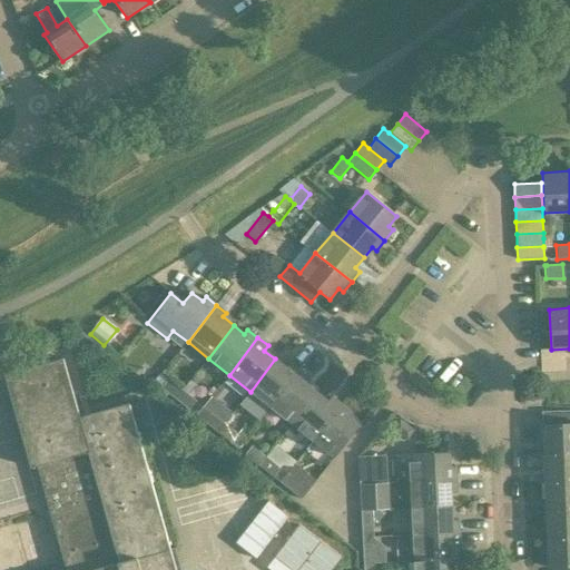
[(251,392),(272,409),(300,372),(290,363),(286,367),(275,359),(251,392)]
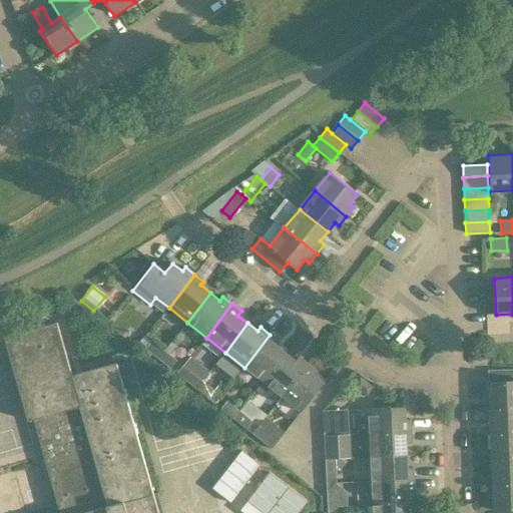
[(157,512),(115,364),(70,377),(55,324),(4,339),(27,422),(32,421),(57,512),(157,512)]
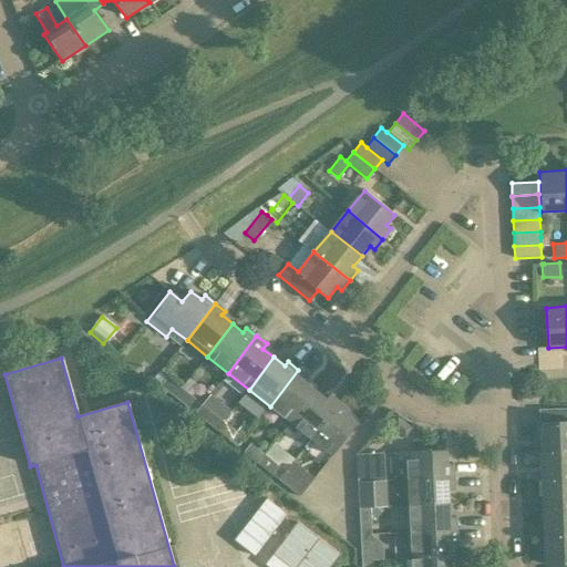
[(316,391),(306,382),(309,378),(298,370),(270,406),(291,423),(316,391)]
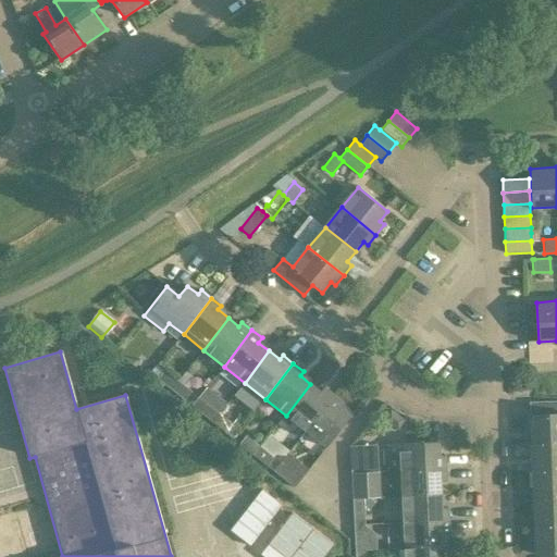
[(158,379),(164,370),(157,364),(146,378),(161,391),(165,385),(158,379)]
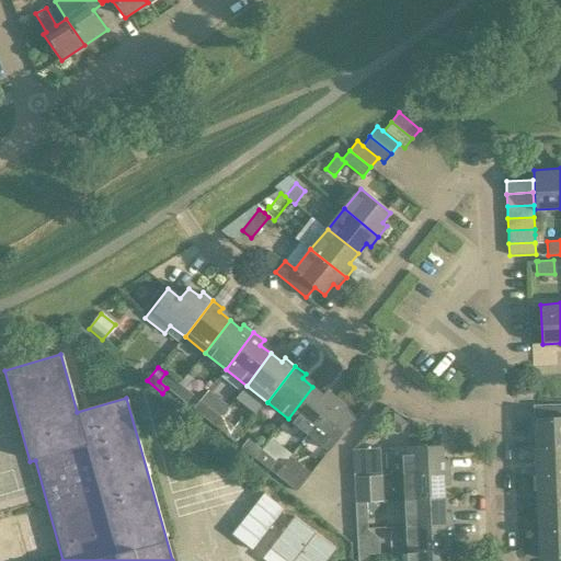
[(181,386),(165,373),(159,381),(167,388),(174,395),(181,386)]
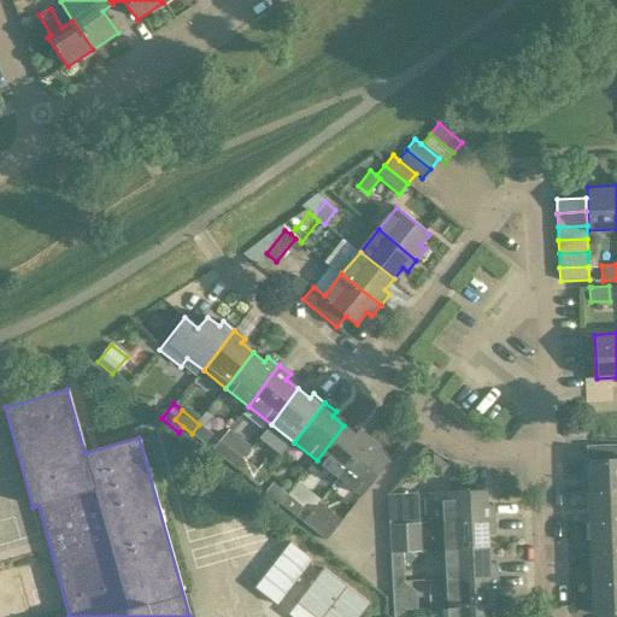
[(212,434),(199,424),(192,434),(204,444),(212,434)]
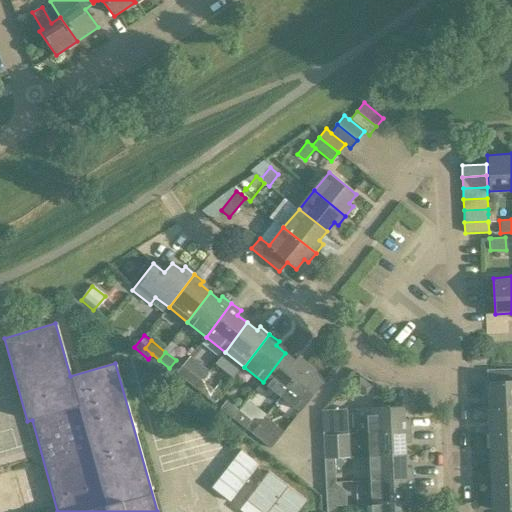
[(285,353),(263,382),(257,388),(264,393),(269,386),(281,396),(307,364),(298,357),(295,360),(285,353)]
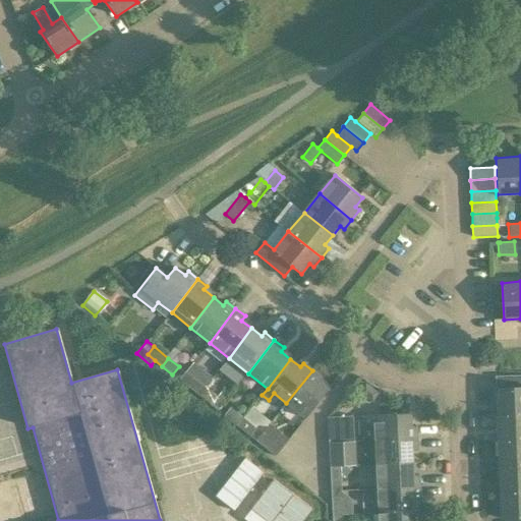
[(312,370),(286,403),(305,418),(329,390),(319,382),(322,378),(312,370)]
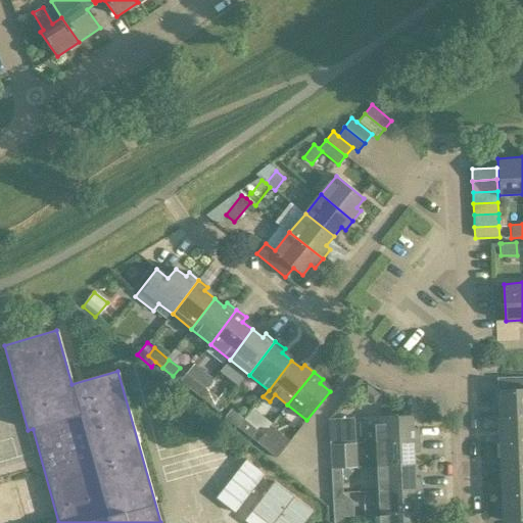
[(186,373),(179,381),(185,386),(200,398),(207,389),(192,378),(186,373)]
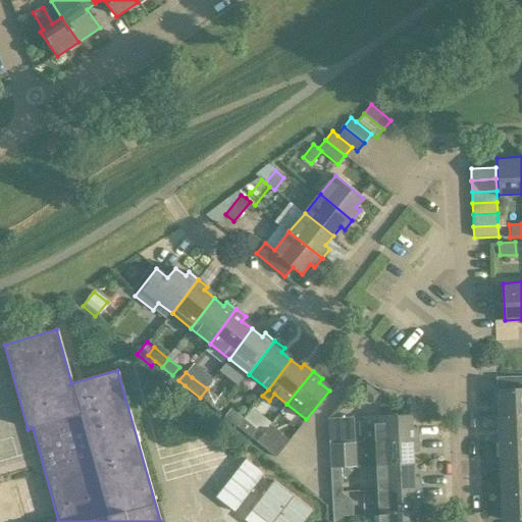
[(498,415),(521,414),(521,375),(512,376),(513,388),(497,389),(498,415)]
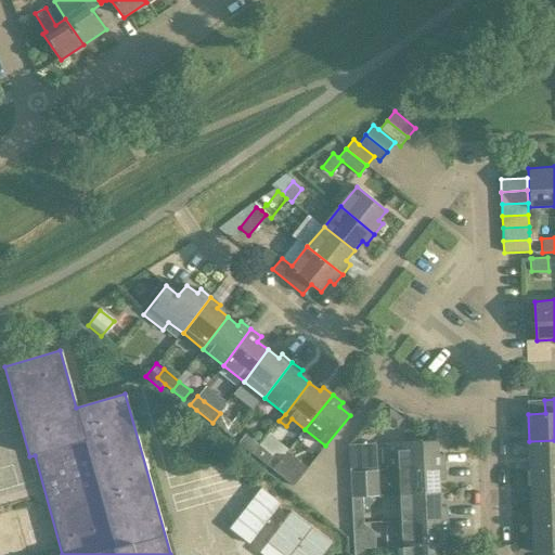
[(155,460),(167,456),(153,403),(141,405),(155,460)]
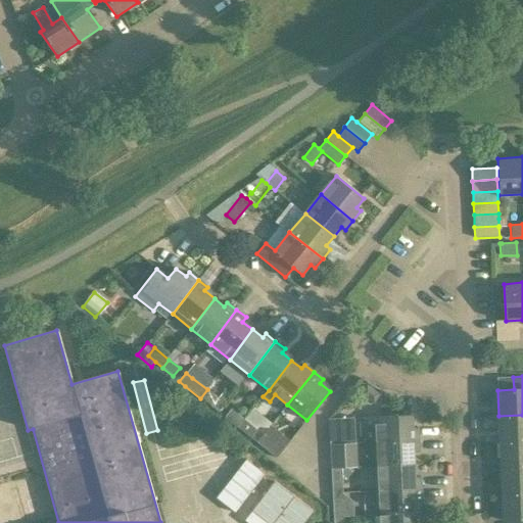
[(207,389),(200,398),(218,412),(225,403),(207,389)]
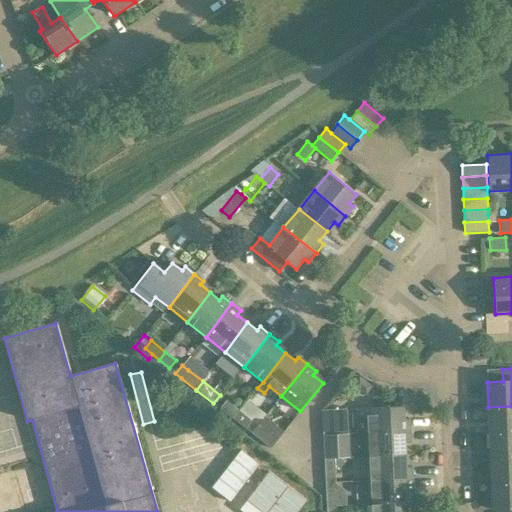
[(233,419),(239,411),(226,400),(219,408),(233,419)]
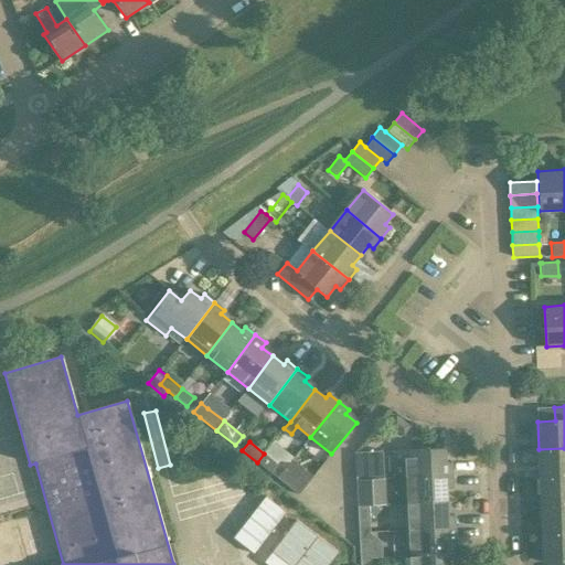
[(564,477),(564,448),(539,449),(540,478),(564,477)]
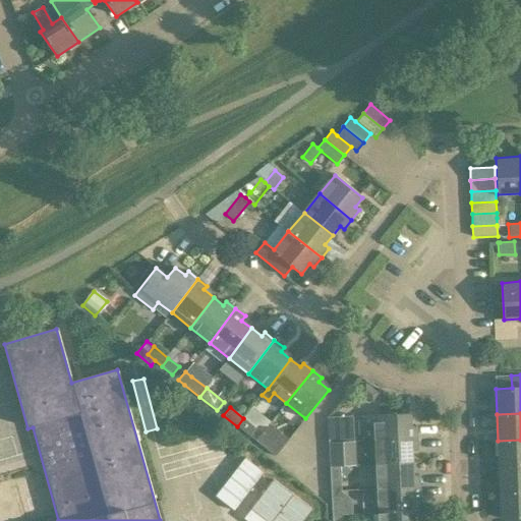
[(364,441),(375,440),(375,441),(417,439),(416,426),(411,427),(410,414),(363,416),(364,441)]
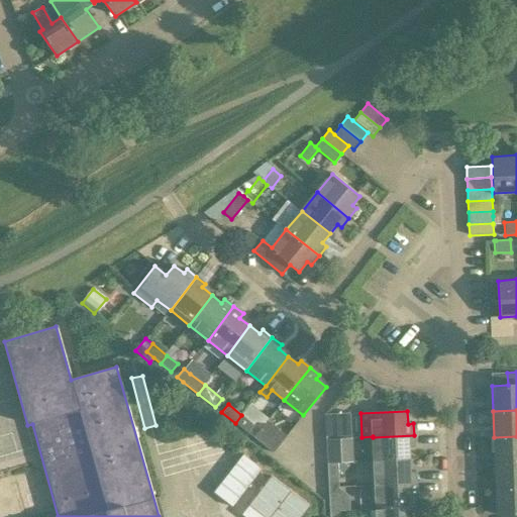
[(349,438),(348,413),(325,414),(326,439),(349,438)]
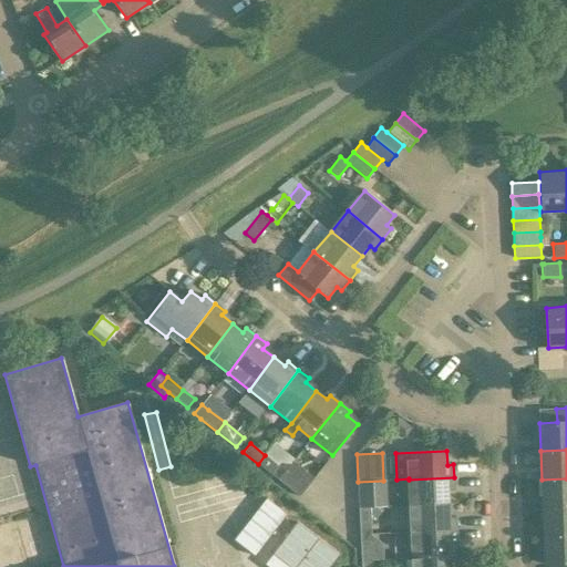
[(265,455),(258,464),(270,474),(270,475),(279,482),(286,472),(265,455)]
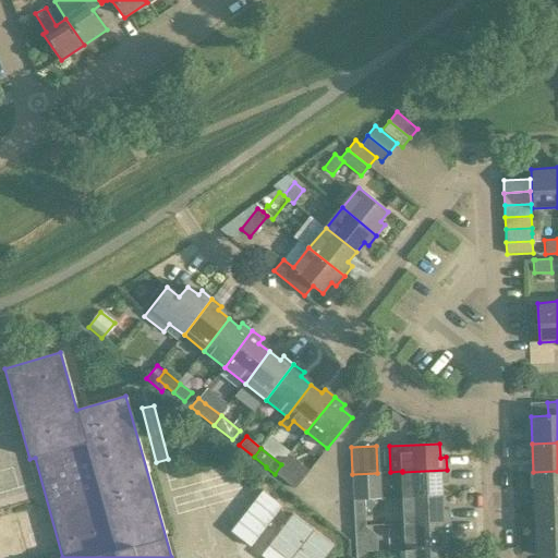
[(281,464),(275,474),(294,488),(308,471),(289,455),(281,464)]
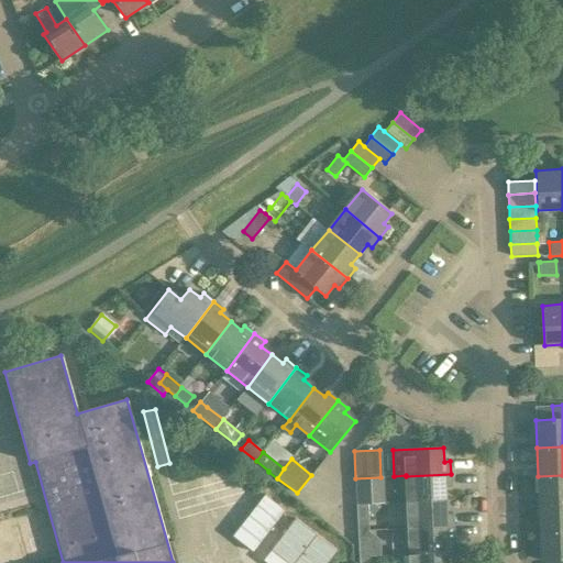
[(451,474),(406,476),(407,503),(445,500),(445,487),(451,487),(451,474)]
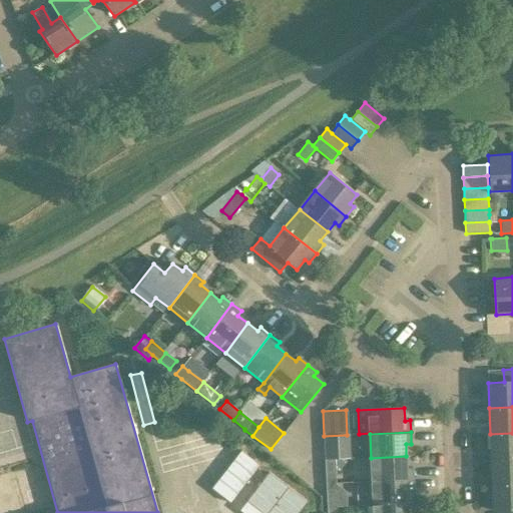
[(491,459),(512,458),(512,433),(490,434),(491,459)]
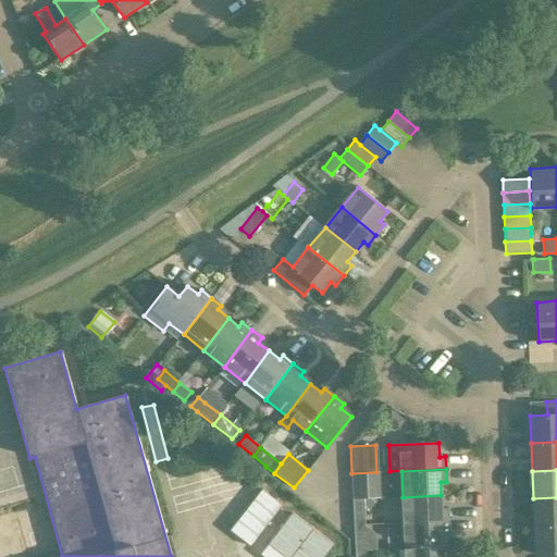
[(376,472),(351,473),(353,499),(363,498),(381,497),(380,472),(376,472)]
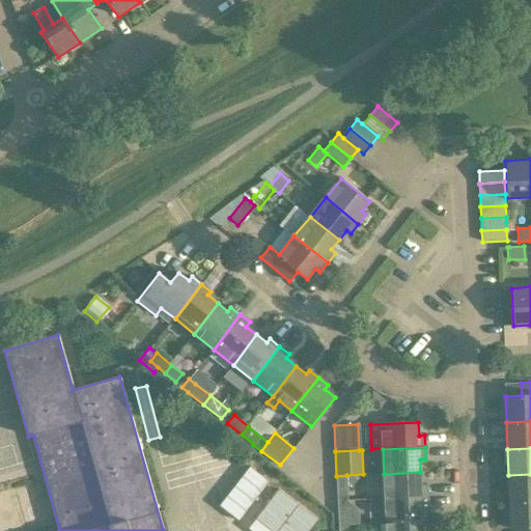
[(269,481),(250,467),(220,505),(239,521),(269,481)]
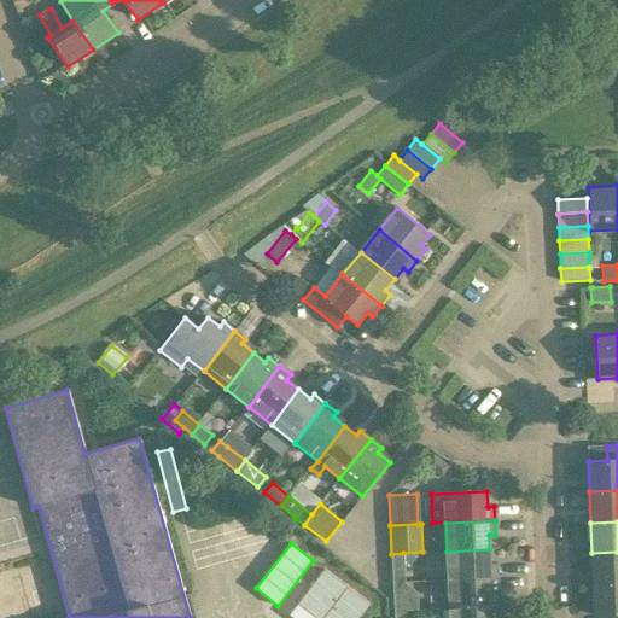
[(490,564),(489,549),(447,552),(448,579),(497,577),(497,564),(490,564)]
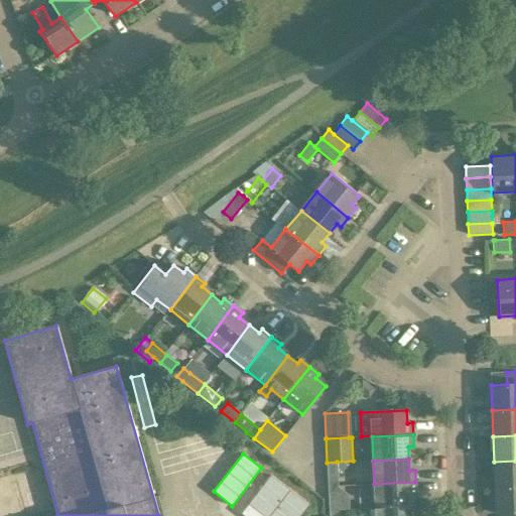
[(495,487),(515,486),(515,461),(494,462),(495,487)]
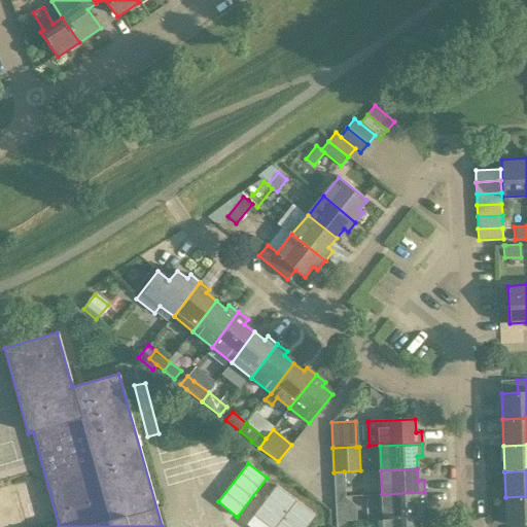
[(344,471),(334,472),(335,488),(345,488),(344,471)]
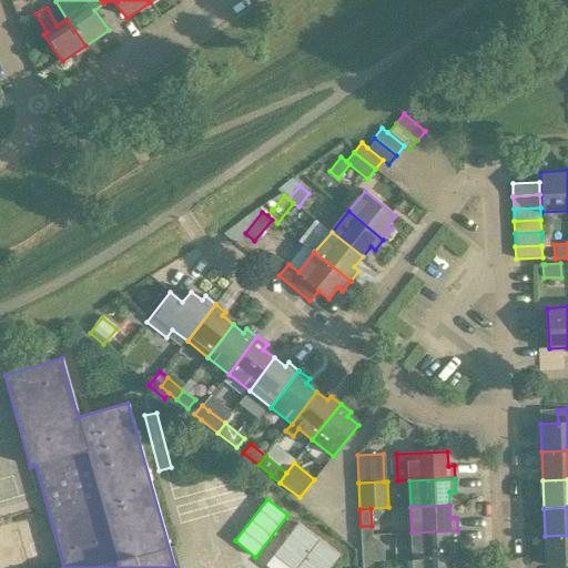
[(301,524),(267,566),(270,567),(333,567),(342,558),(301,524)]
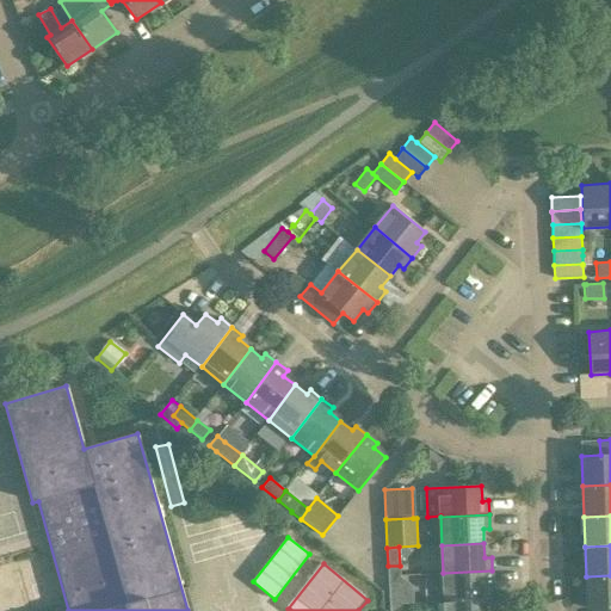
[(493,585),(492,571),(443,573),(444,602),(487,600),(486,585),(493,585)]
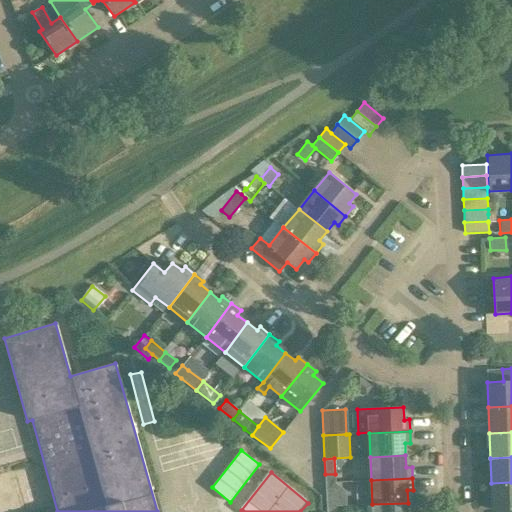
[(511,482),(491,483),(493,509),(511,508),(511,482)]
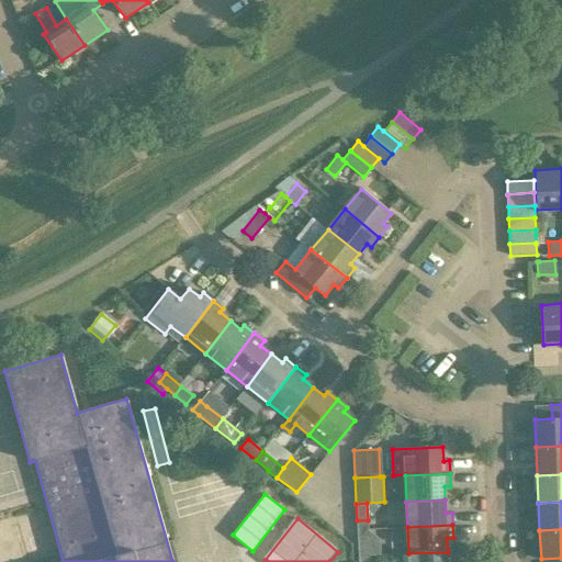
[(358,557),(369,555),(369,538),(357,539),(358,557)]
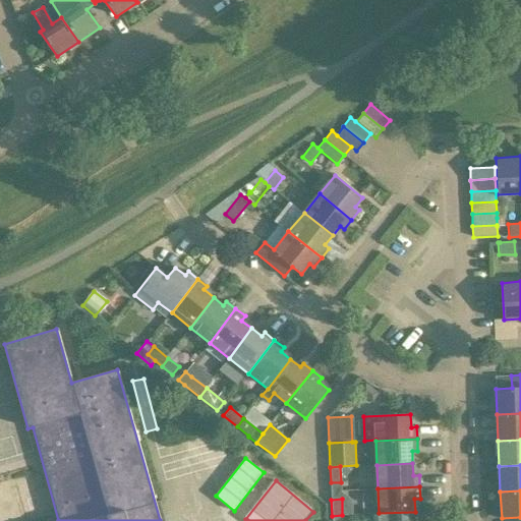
[(415,520),(415,512),(379,513),(379,520),(415,520)]
